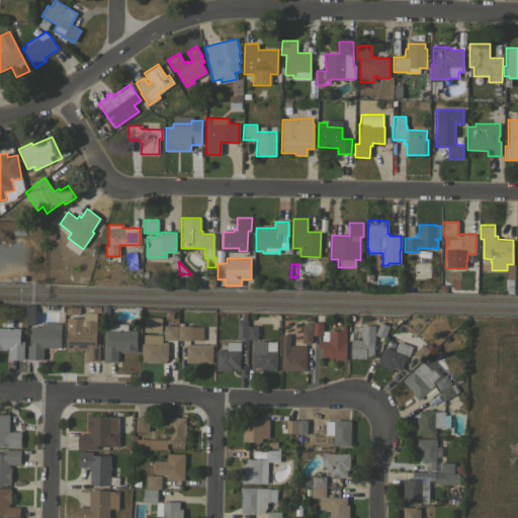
[(193,284),(193,274),(204,274),(204,284),(193,284)]
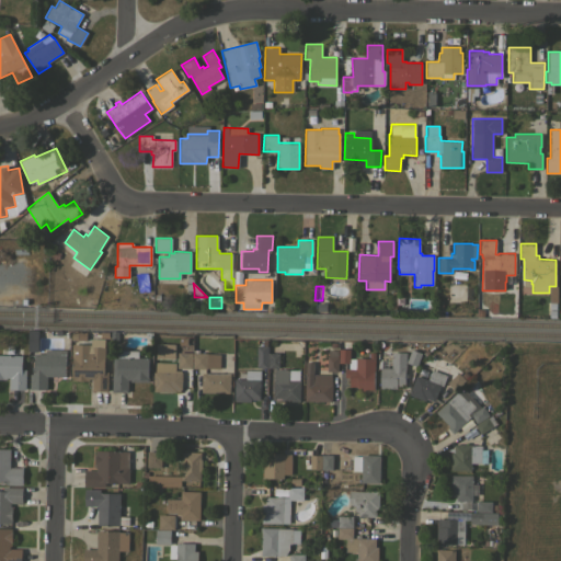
[(548,316),(548,302),(557,302),(557,316),(548,316)]
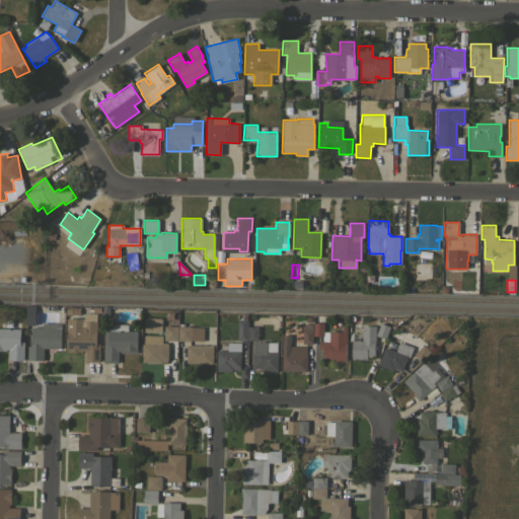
[(441,293),(440,286),(448,285),(448,293),(441,293)]
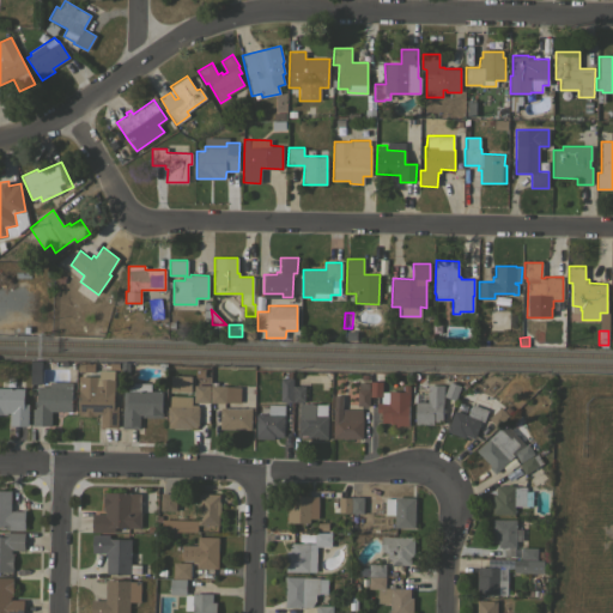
[(29,383),(30,359),(42,360),(41,383),(29,383)]
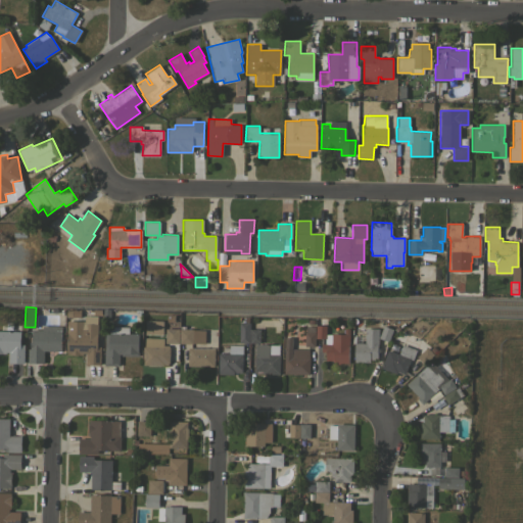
[(97,345),(100,345),(100,365),(86,364),(86,352),(83,352),(83,354),(66,354),(67,321),(84,321),(85,316),(98,316),(97,345)]
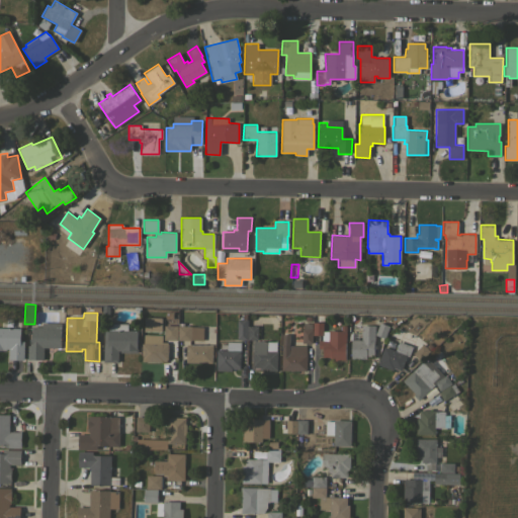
[(143,330),(143,317),(160,317),(160,330),(143,330)]
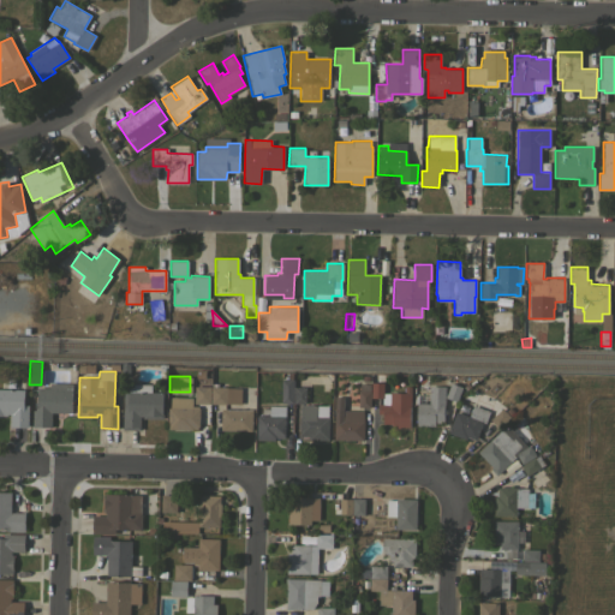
[(293,404),(281,404),(281,378),(293,378),(293,404)]
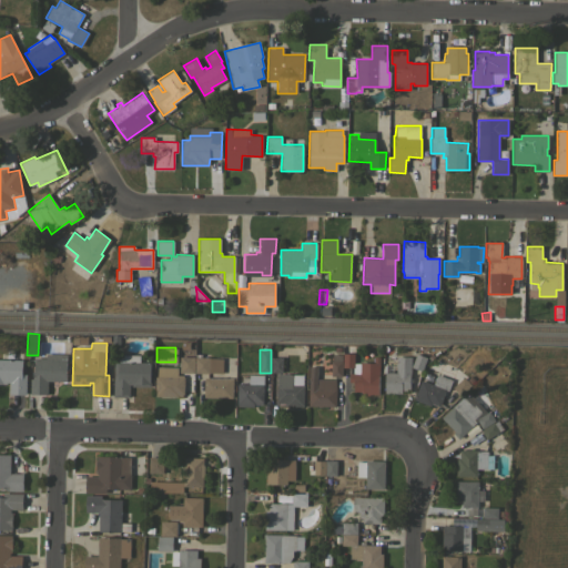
[(379,374),(378,374),(378,394),(369,394),(368,396),(364,395),(363,394),(362,394),(362,392),(353,391),(353,382),(350,382),(350,373),(352,373),(353,367),(343,367),(343,352),(354,353),(354,363),(359,363),(359,362),(373,362),(373,356),(379,356),(379,374)]
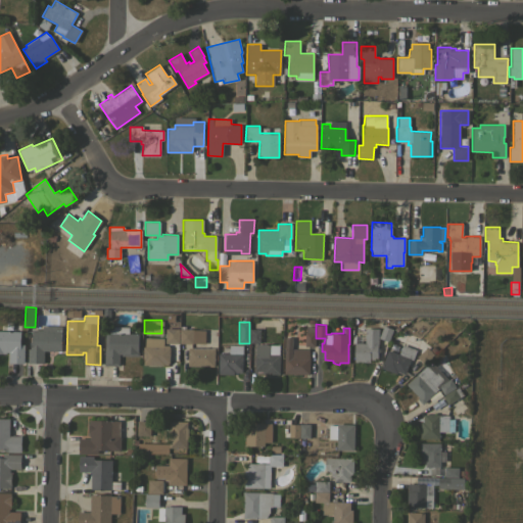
[(388,341),(379,337),(383,325),(393,329),(388,341)]
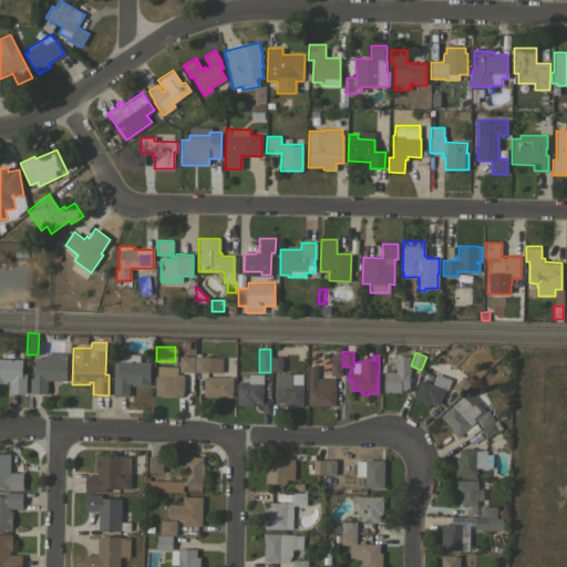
[(66,381),(48,380),(48,393),(30,393),(30,378),(34,378),(34,358),(45,358),(45,353),(66,353),(66,381)]
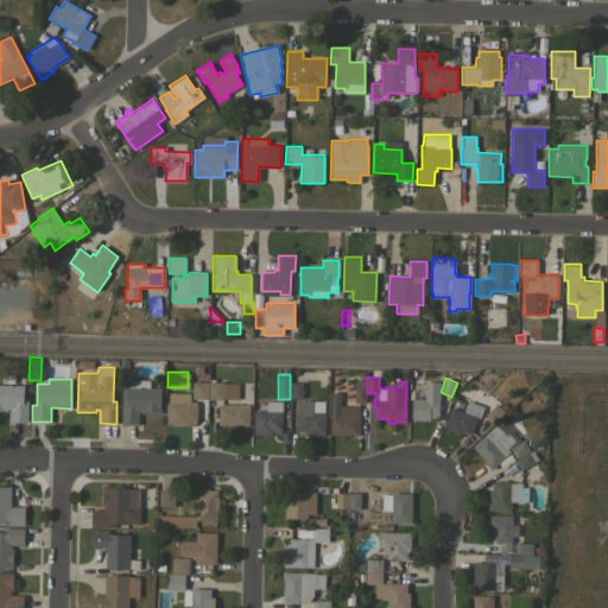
[(122,387),(127,387),(127,379),(150,380),(149,387),(160,387),(159,413),(141,413),(141,411),(139,411),(138,425),(121,424),(122,387)]
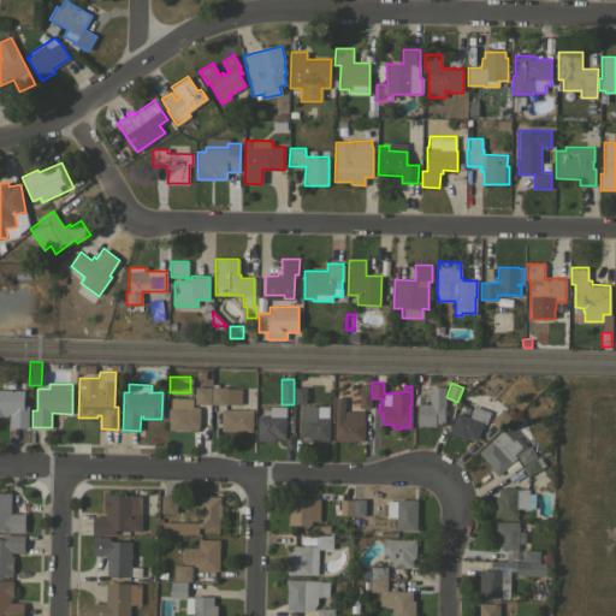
[(359,384),(371,384),(371,408),(359,407),(359,384)]
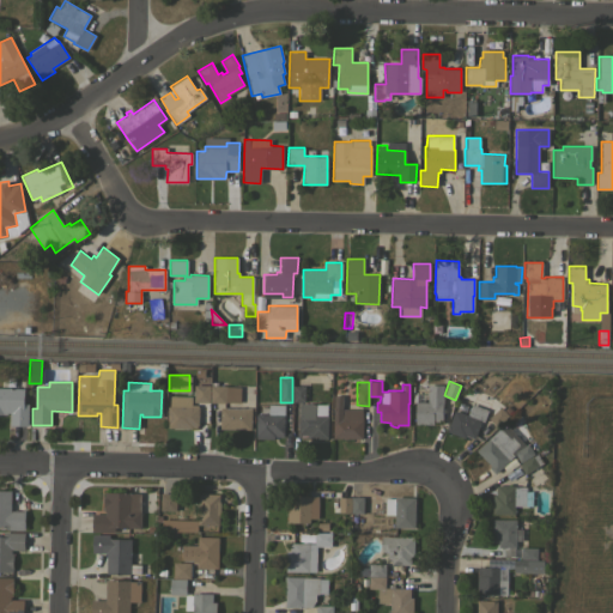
[(443,402),(442,402),(442,422),(434,422),(434,424),(416,424),(416,390),(428,390),(428,384),(443,384),(443,402)]
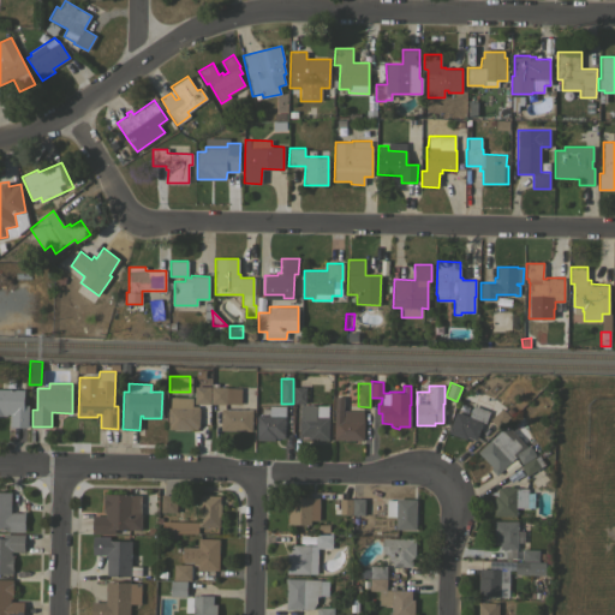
[(195,404),(195,387),(210,387),(209,404),(195,404)]
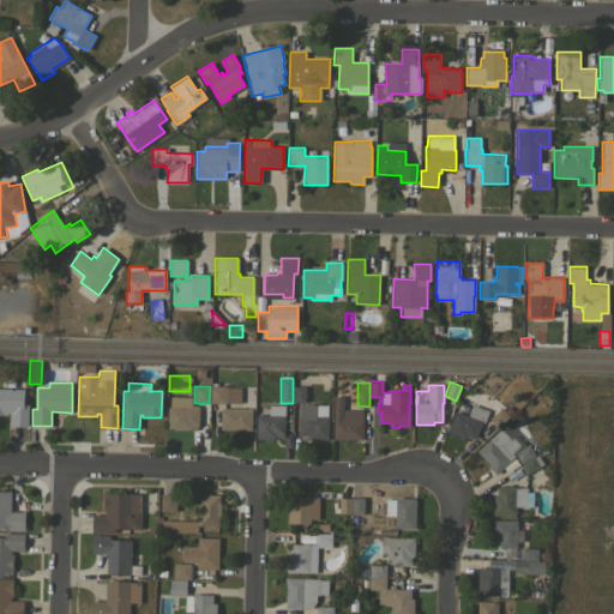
[(241,386),(240,403),(211,403),(211,386),(241,386)]
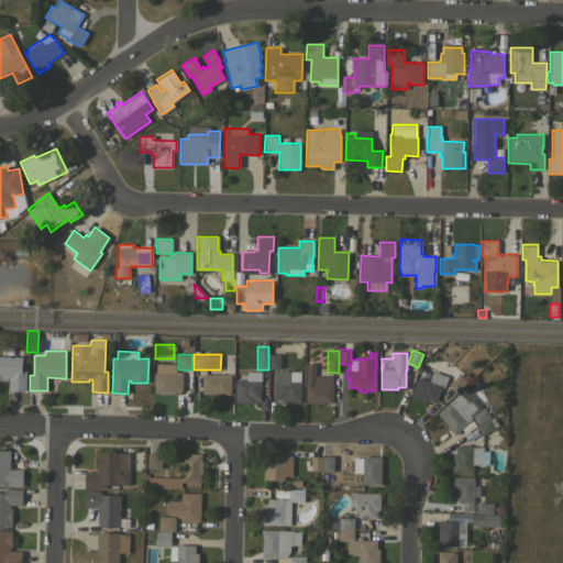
[(279,354),(279,368),(268,368),(268,354),(279,354)]
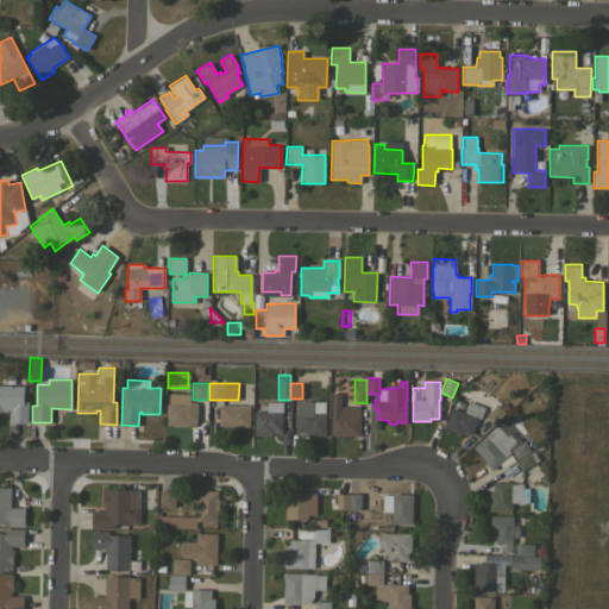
[(0,385),(24,385),(24,401),(27,401),(27,424),(11,422),(11,409),(7,409),(7,412),(0,410),(0,385)]
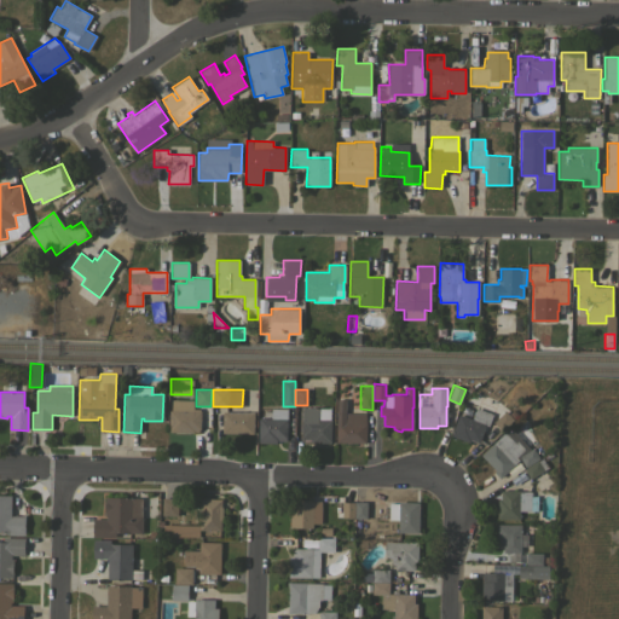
[(366,443),(336,443),(336,399),(346,399),(346,412),(365,414),(366,423),(366,443)]
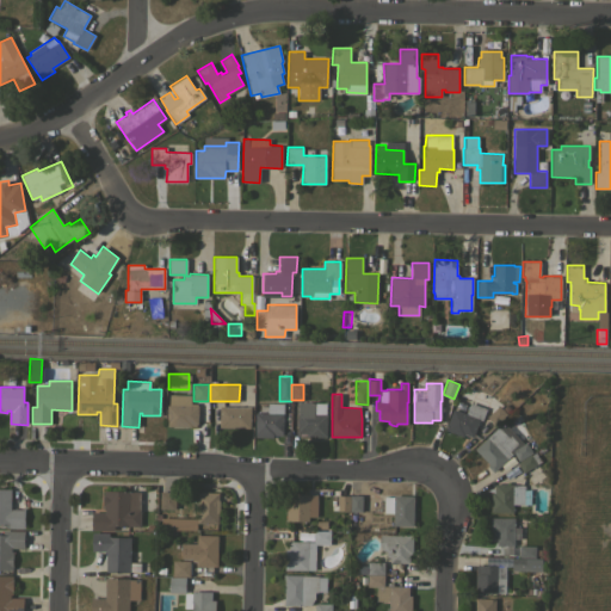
[(167,405),(170,405),(170,395),(191,395),(190,403),(197,403),(197,406),(198,406),(197,424),(196,424),(196,426),(166,426),(167,405)]
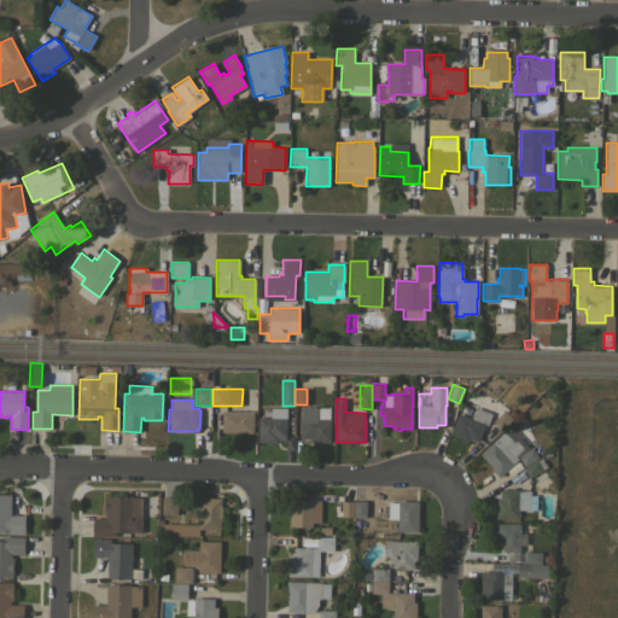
[(330,407),(330,419),(331,419),(331,442),(302,442),(303,407),(330,407)]
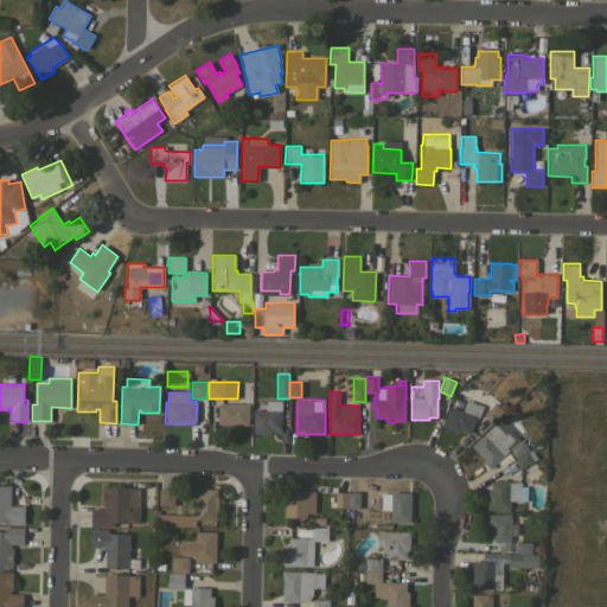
[(266,410),(266,401),(281,401),(281,433),(270,433),(270,435),(254,434),(254,410),(266,410)]
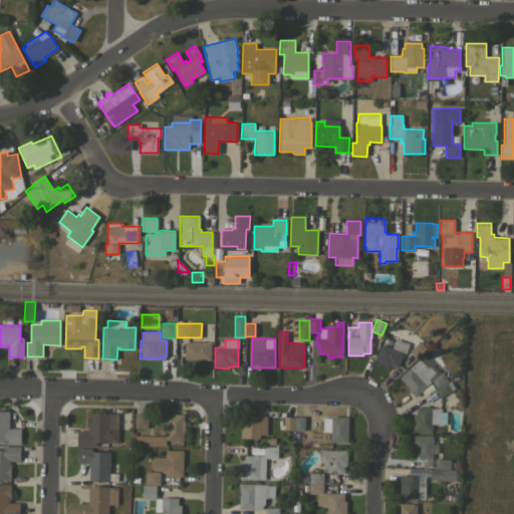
[(380,343),(392,347),(395,340),(409,345),(406,353),(408,354),(406,359),(402,357),(398,367),(391,365),(390,367),(374,361),(380,343)]
